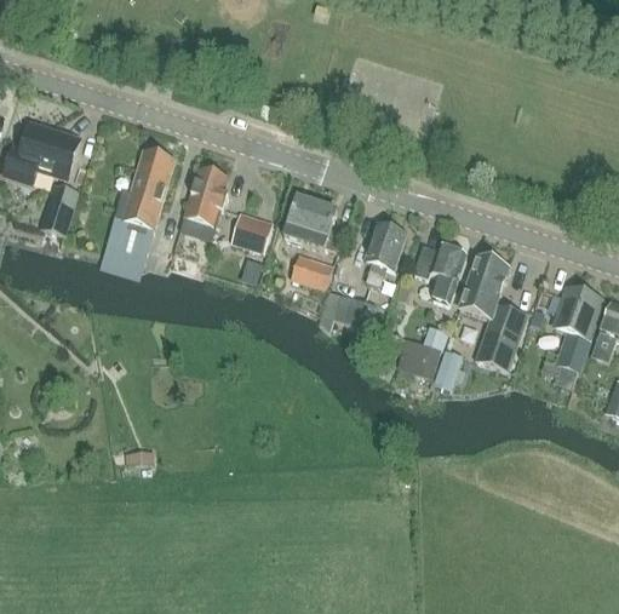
[(30,126),(22,151),(12,148),(4,176),(30,184),(35,171),(67,181),(79,142),(30,126)]
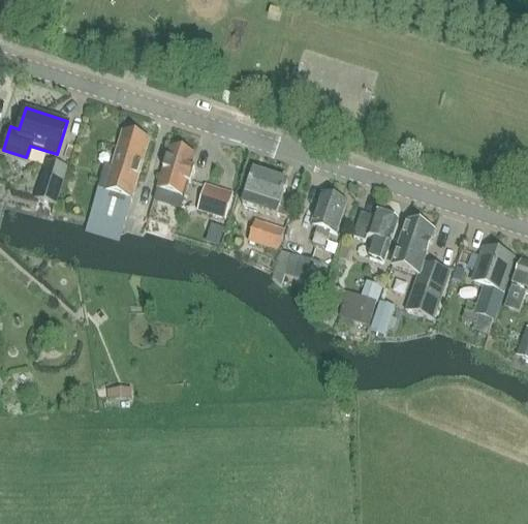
[(104,162),(90,212),(85,230),(118,240),(123,222),(124,222),(131,197),(136,180),(149,137),(137,134),(137,131),(128,129),(126,131),(122,129),(112,164),(104,162)]
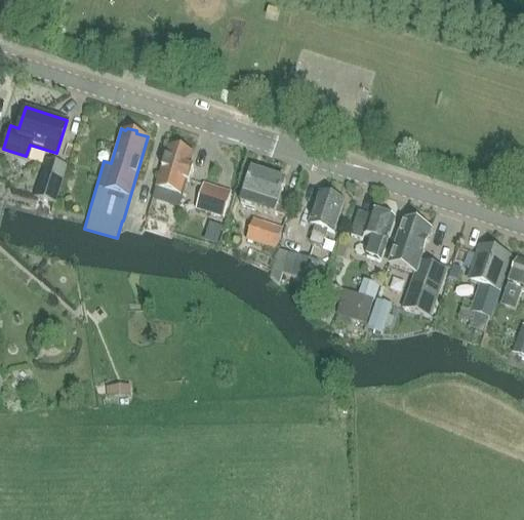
[(174,145),(168,144),(151,198),(175,205),(185,176),(189,177),(193,164),(189,163),(193,151),(183,148),(183,146),(175,144),(174,145)]
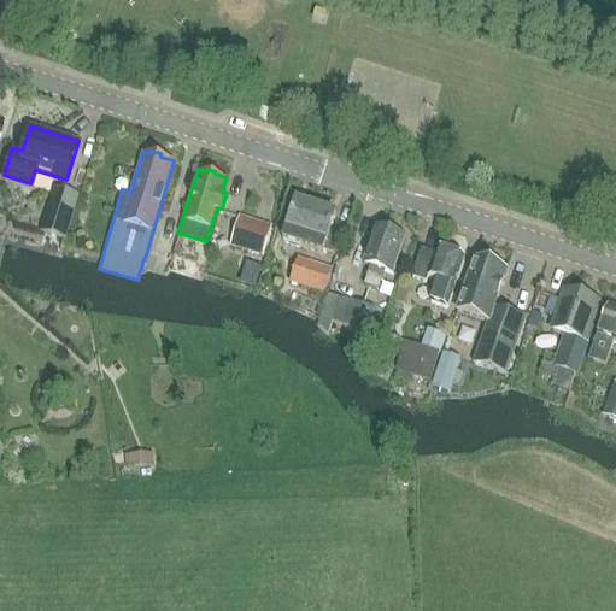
[(62,235),(75,192),(56,187),(42,229),(62,235)]
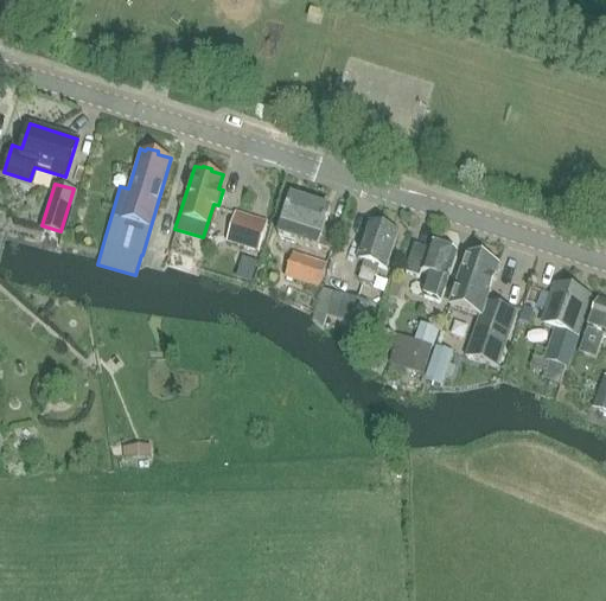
[(278,234),(313,245),(314,242),(331,248),(337,231),(323,227),(329,206),(291,193),(278,234)]
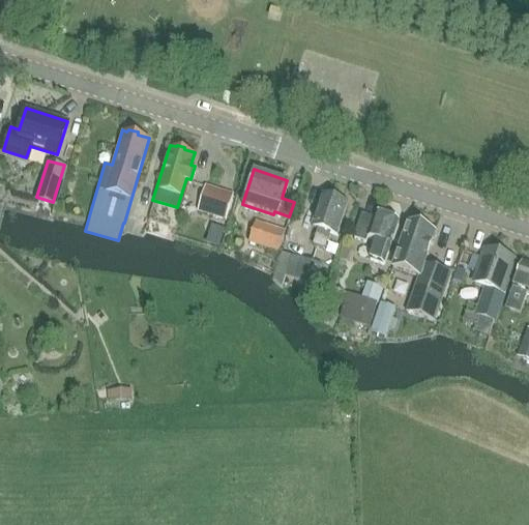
[(232,193),(204,183),(197,207),(225,215),(232,193)]
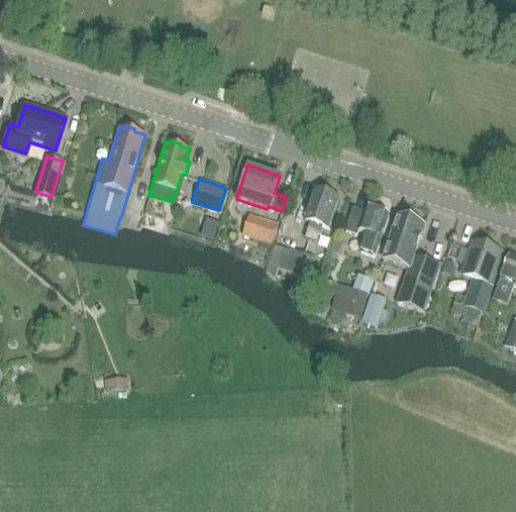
[(310,219),(307,228),(305,236),(316,240),(318,232),(321,223),(328,225),(338,195),(313,187),(304,217),(310,219)]
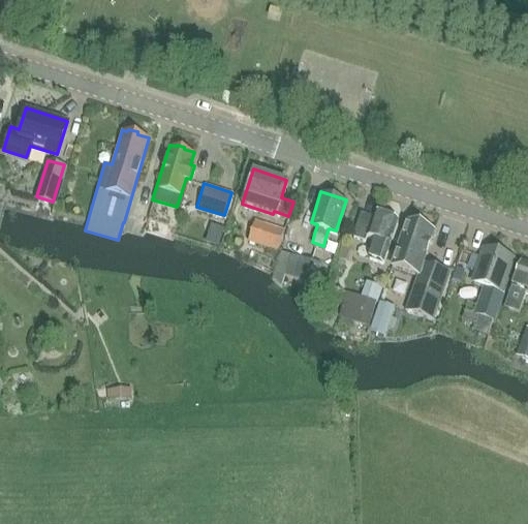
[(363,211),(363,212),(360,211),(351,235),(362,239),(364,233),(375,237),(369,255),(382,260),(398,217),(375,209),(373,215),(363,211)]
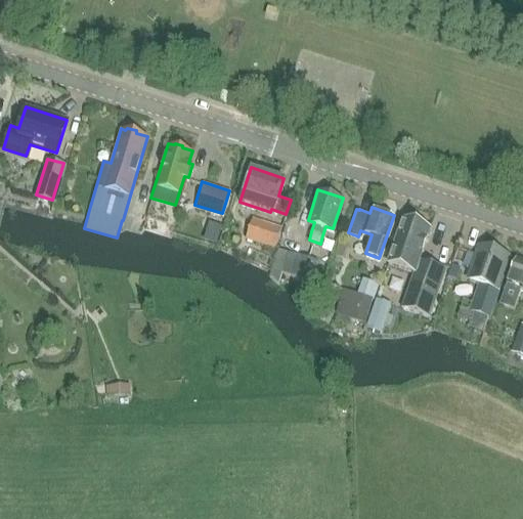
[(281,226),(256,217),(252,216),(246,235),(274,245),(281,226)]
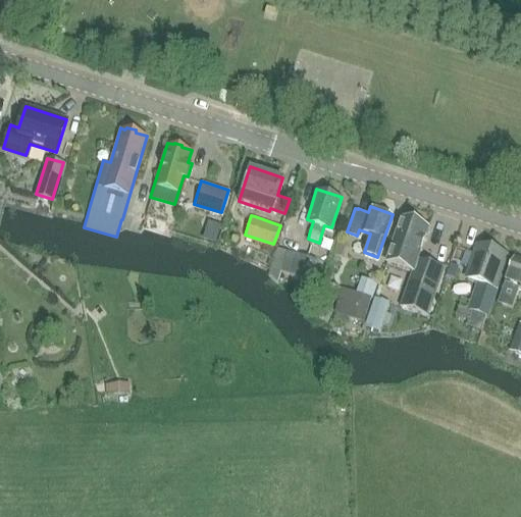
[(420,248),(421,248),(425,237),(424,237),(427,225),(402,217),(386,260),(413,269),(401,305),(428,313),(444,267),(416,258),(420,248)]
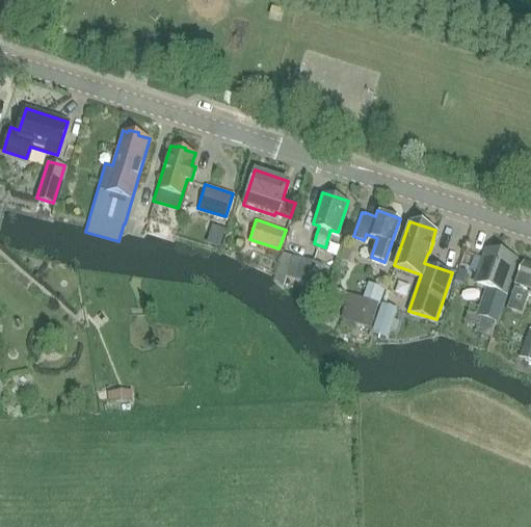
[(486,247),(475,281),(486,285),(477,312),(497,319),(506,292),(504,291),(515,257),(486,247)]
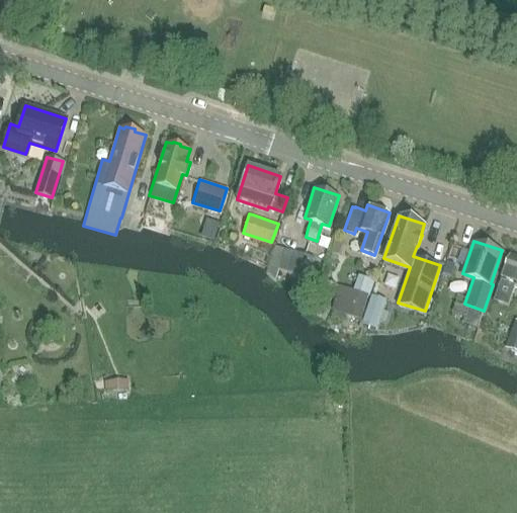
[(275,244),(270,260),(268,259),(265,270),(274,278),(278,266),(287,269),(308,276),(315,256),(285,247),(275,244)]
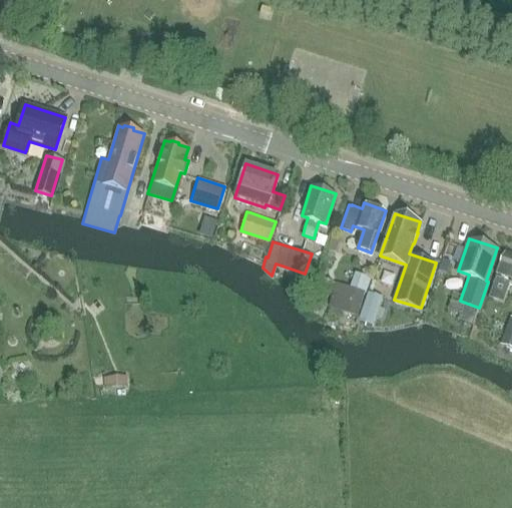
[(496,275),(490,295),(503,299),(510,280),(511,280),(511,252),(505,250),(497,275),(496,275)]
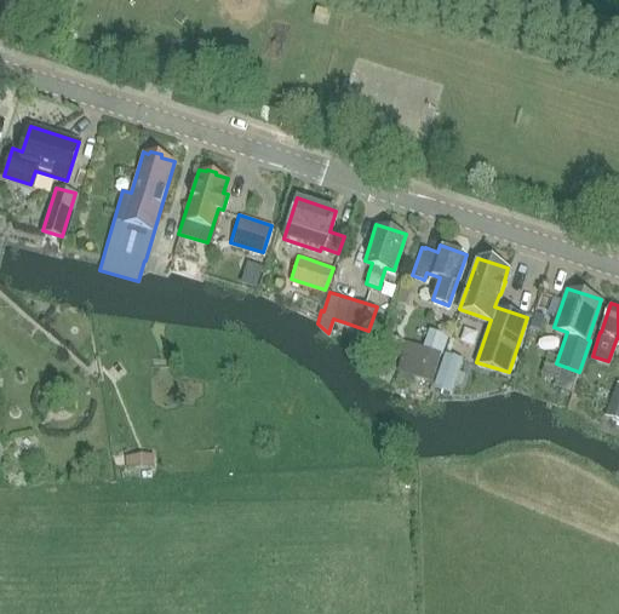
[(422,345),(420,346),(405,342),(397,368),(413,372),(412,373),(431,378),(440,351),(422,345)]
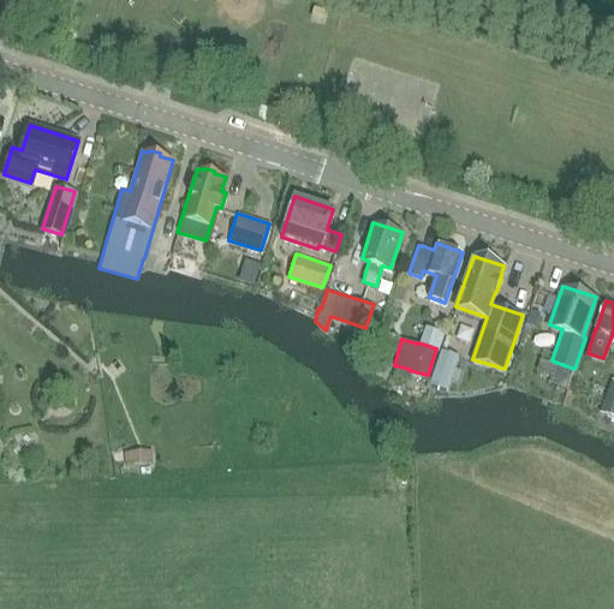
[(457,353),(442,348),(431,377),(447,383),(457,353)]
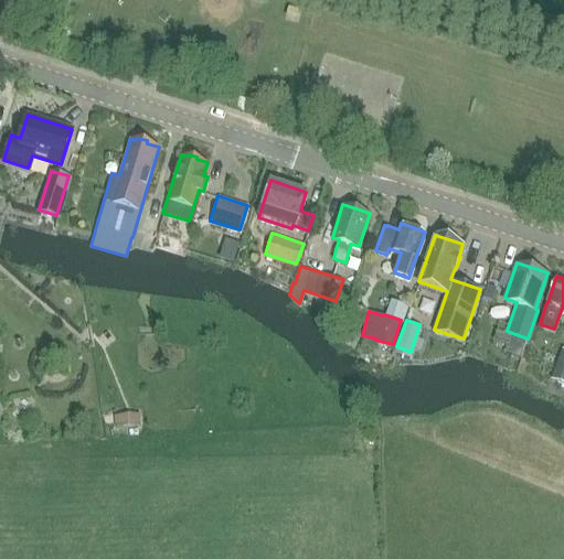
[(550,377),(563,384),(563,348),(561,347),(550,377)]
